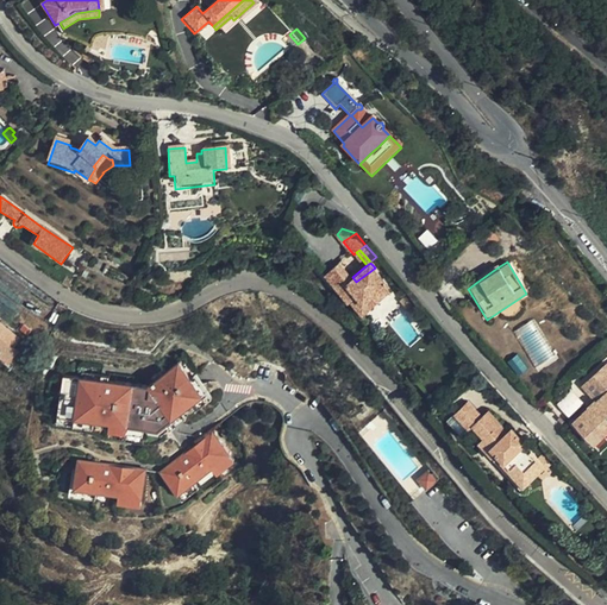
[(393,294),(374,269),(356,282),(352,277),(342,264),(331,272),(345,290),(342,292),(350,304),(352,302),(358,297),(364,306),(373,298),(377,307),(393,294)]
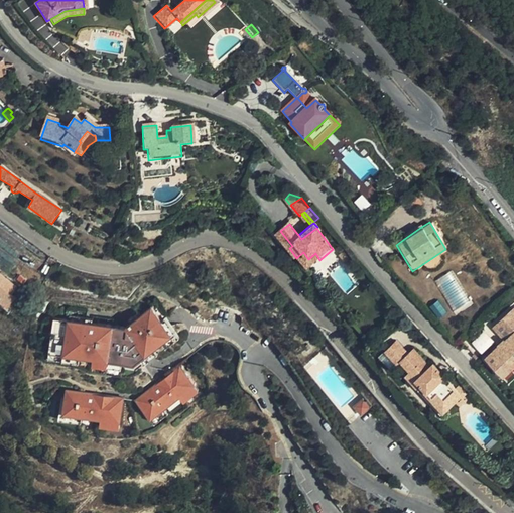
[(292,246),(280,231),(278,233),(289,248),(292,246)]
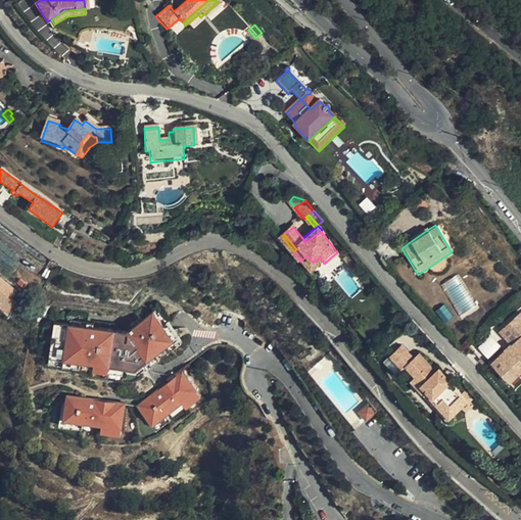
[(312,273),(324,264),(320,256),(313,263),(308,255),(302,260),(312,273)]
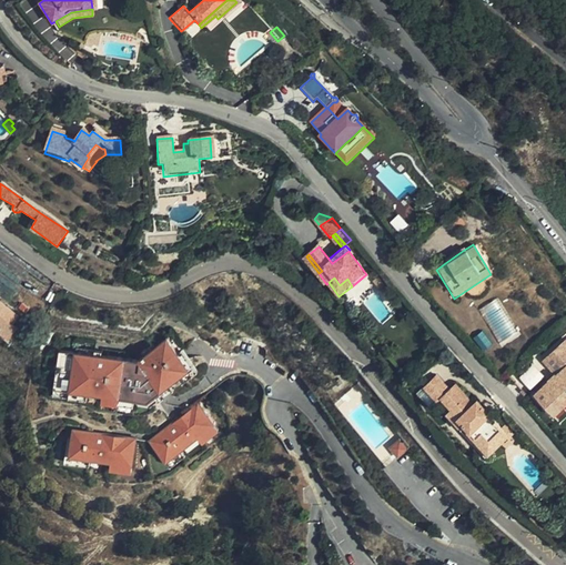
[(393,292),(382,278),(375,283),(386,296),(393,292)]
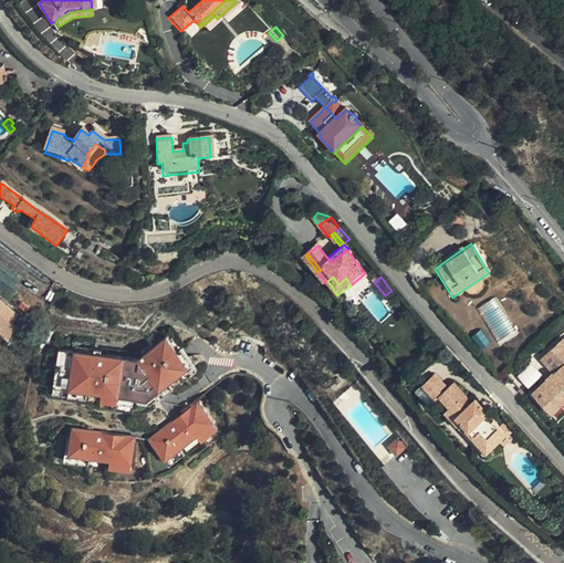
[(19,318),(0,302),(0,331),(8,339),(18,326),(14,323),(19,318)]
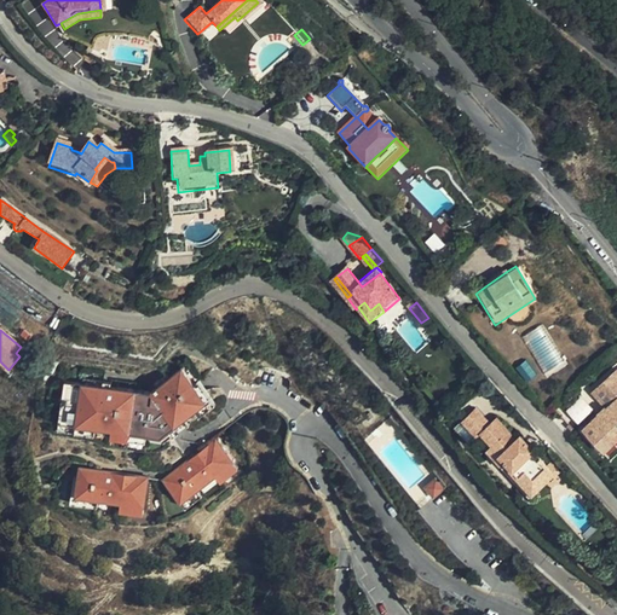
[(597,387),(588,394),(601,407),(574,431),(605,465),(616,454),(616,372),(615,370),(611,371),(605,364),(589,378),(597,387)]
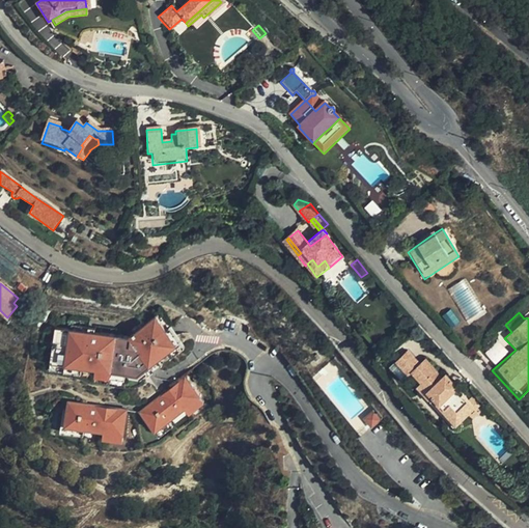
[(94,369),(93,377),(120,379),(130,373),(136,373),(176,348),(157,317),(127,336),(57,330),(54,361),(61,362),(64,366),(94,369)]
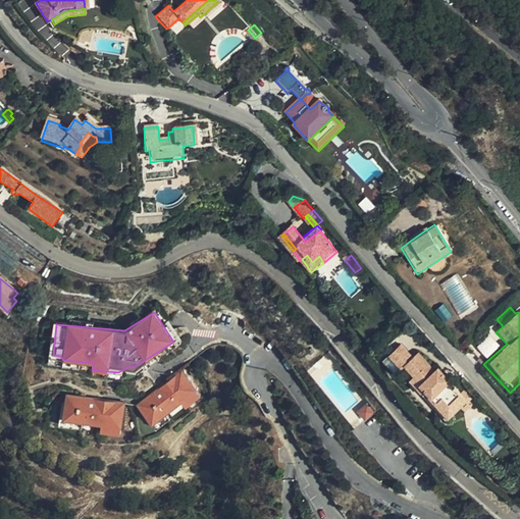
[(476,349),(486,358),(499,346),(488,335),(476,349)]
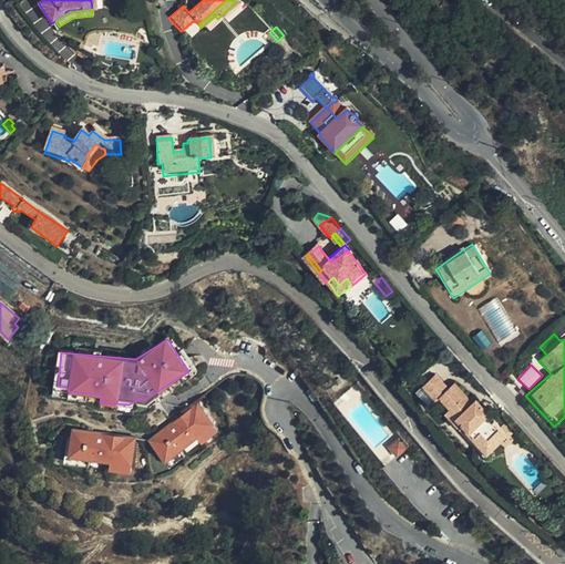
[(462,404),(469,400),(442,370),(434,377),(448,391),(435,401),(434,402),(443,413),(448,410),(443,404),(454,396),(462,404)]
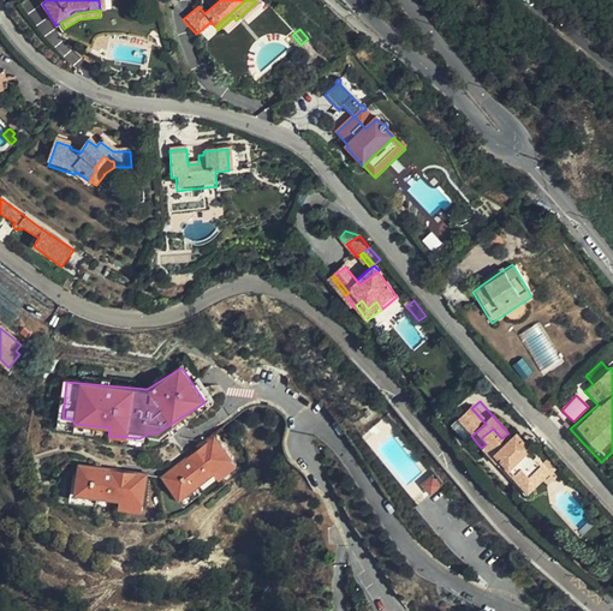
[(486,424),(471,408),(459,419),(472,435),(486,424)]
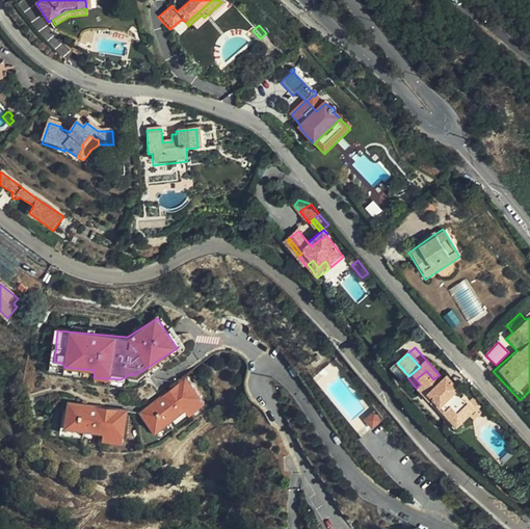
[(416,388),(424,396),(427,394),(432,399),(445,413),(451,407),(458,415),(472,404),(459,392),(460,391),(447,376),(445,377),(442,373),(440,375),(433,379),(426,371),(416,379),(420,385),(416,388)]
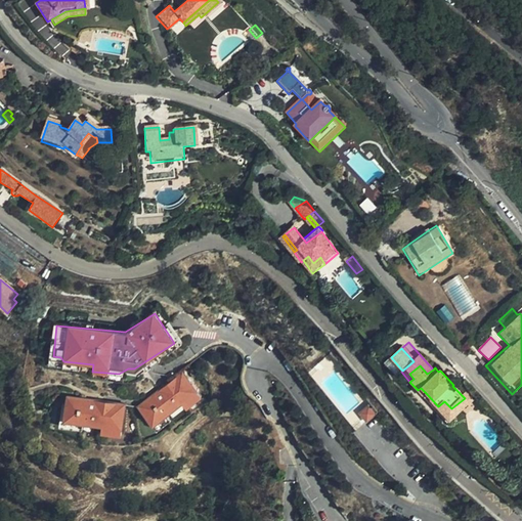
[(151,428),(177,408),(182,416),(204,400),(183,372),(135,405),(151,428)]
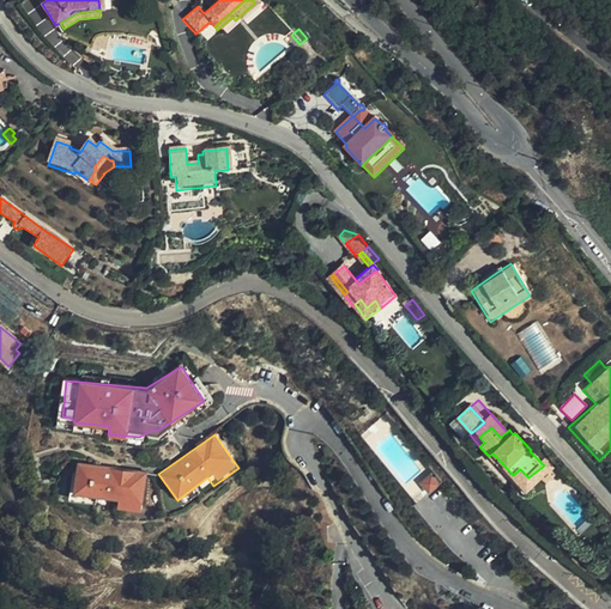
[(492,454),(489,456),(494,463),(498,460),(492,454)]
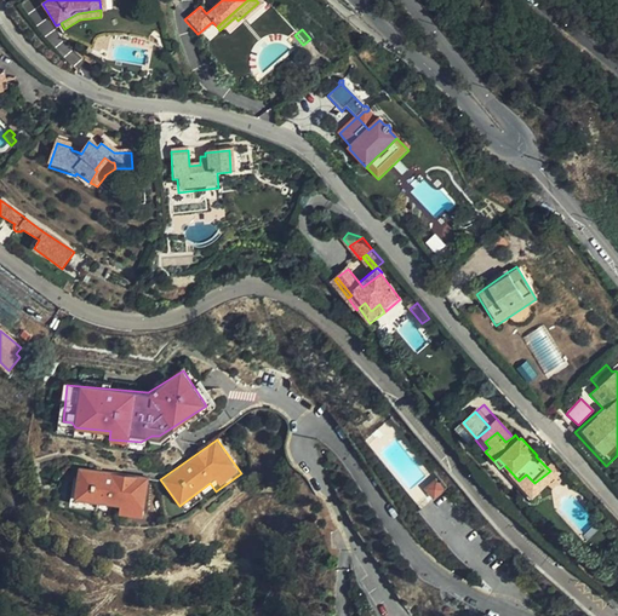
[(504,465),(499,468),(498,470),(513,485),(519,481),(504,465)]
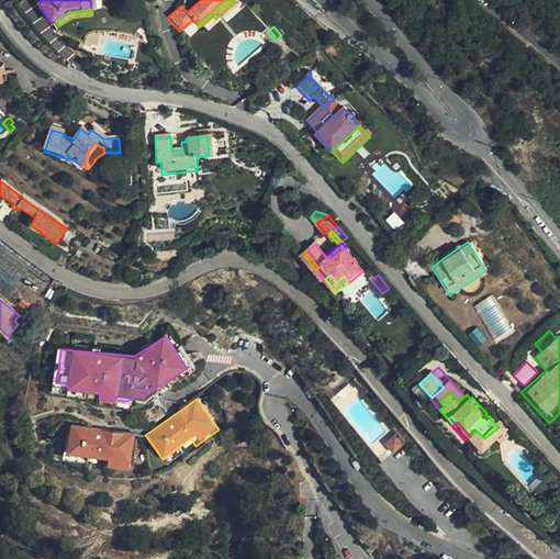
[(131,468),(134,432),(69,426),(67,454),(107,458),(107,466),(131,468)]
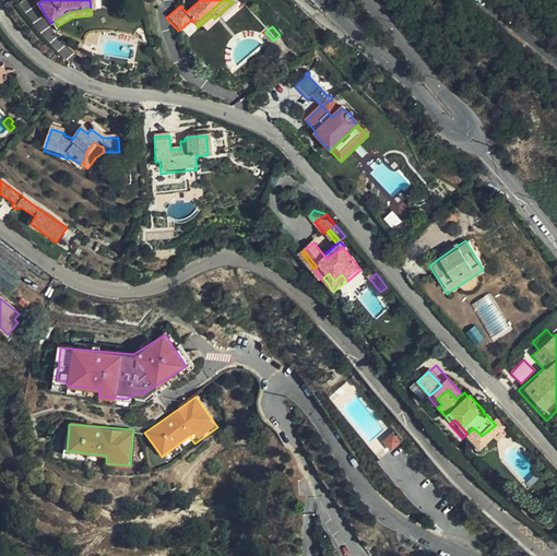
[(501,432),(496,425),(482,436),(474,428),(467,434),(462,438),(476,454),(496,437),(501,432)]
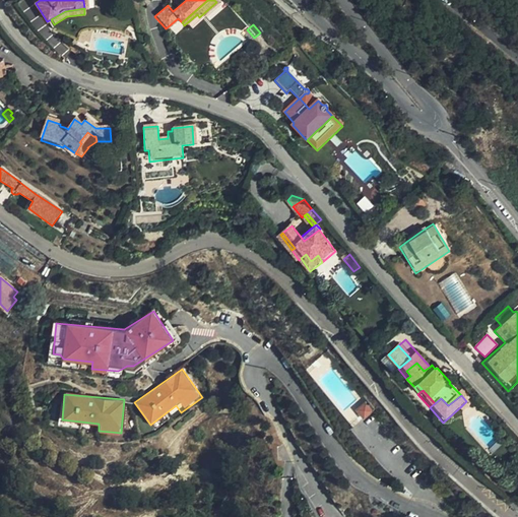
[(466,401),(461,406),(465,410),(470,406),(466,401)]
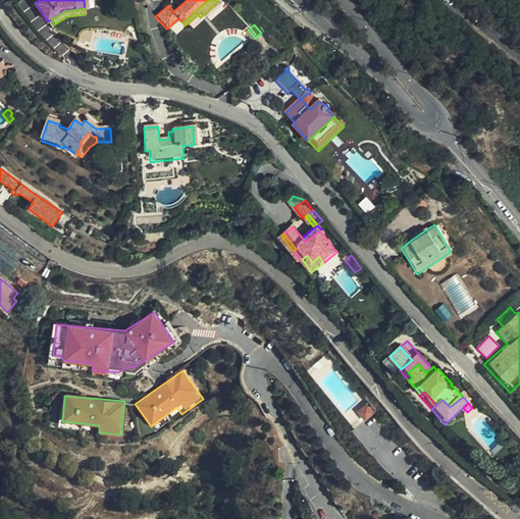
[(372,414),(365,404),(355,411),(363,421),(372,414)]
